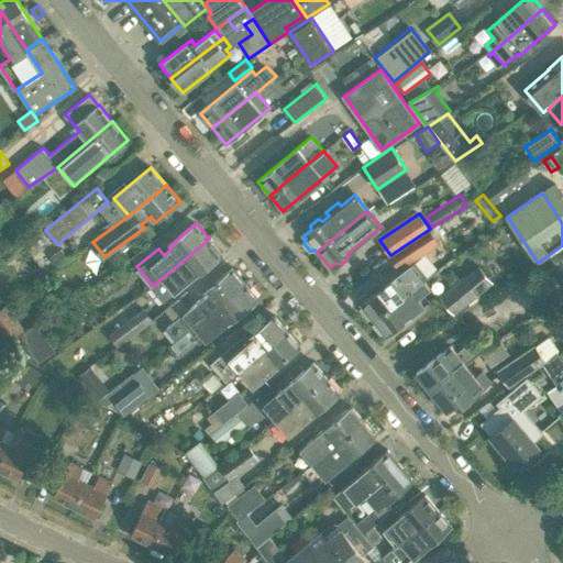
[(398,267),(438,241),(430,229),(390,255),(398,267)]
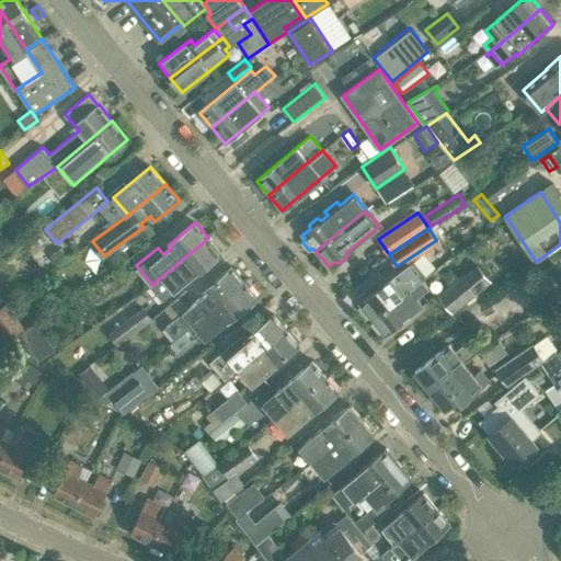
[(194,275),(220,253),(208,238),(161,277),(174,293),(185,283),(183,281),(192,273),(194,275)]
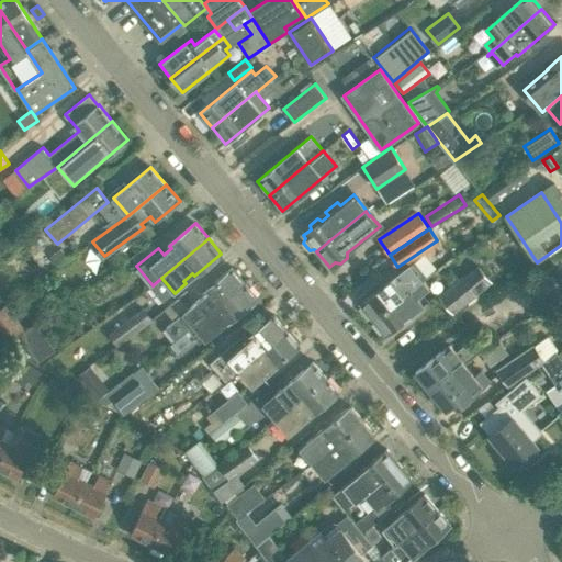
[(57,265),(67,256),(62,249),(51,257),(57,265)]
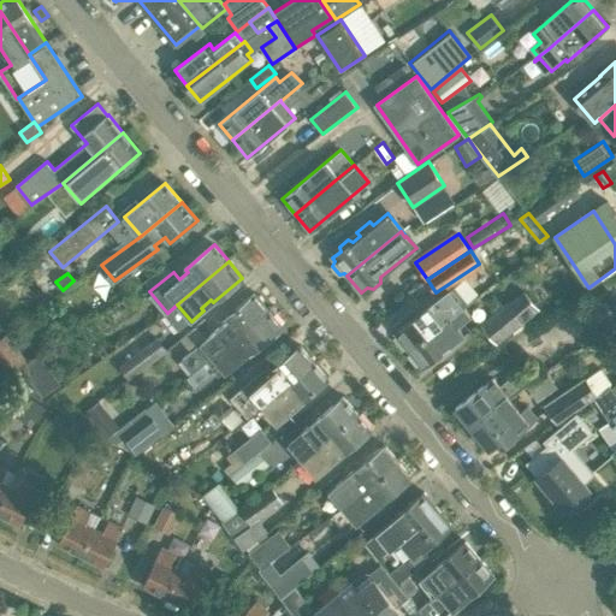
[(407,350),(446,317),(462,307),(449,290),(421,312),(394,333),(407,350)]
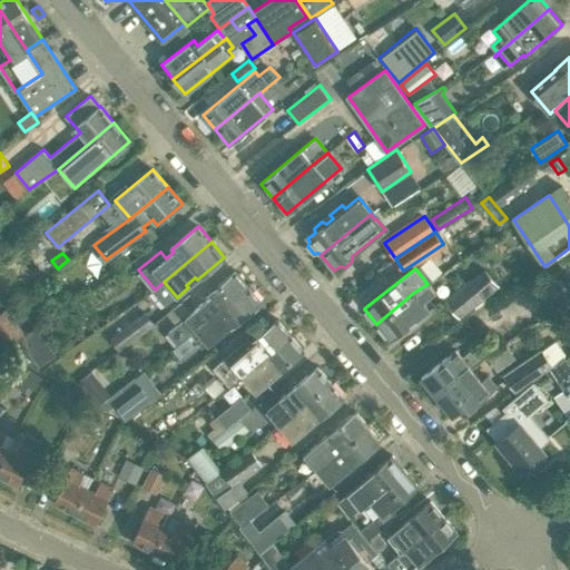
[(468,317),(488,302),(484,298),(500,286),(485,268),(445,300),(460,320),(465,314),(468,317)]
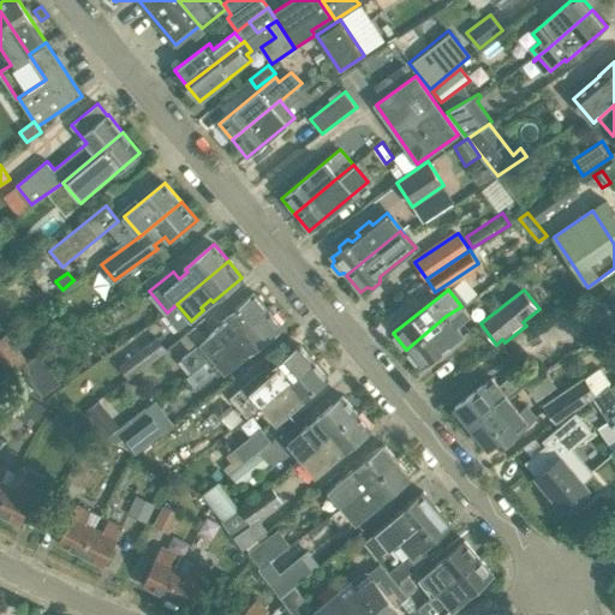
[(213,357),(222,348),(221,346),(268,308),(255,292),(226,316),(227,318),(215,329),(181,357),(193,371),(212,356),(213,357)]
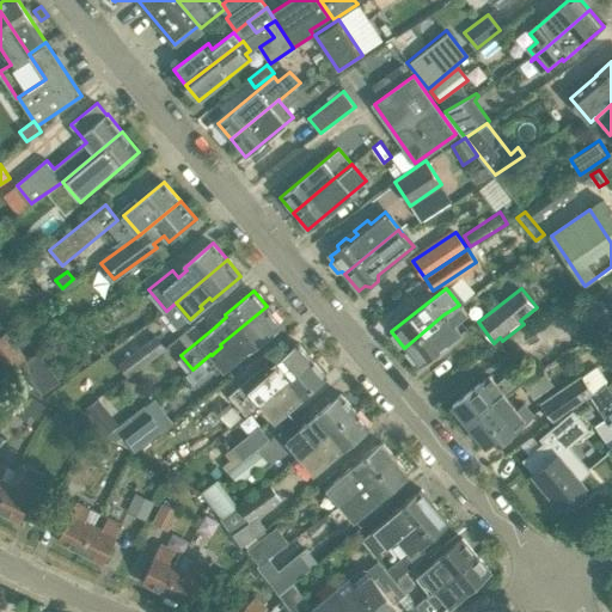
[(447,343),(466,328),(459,319),(466,313),(459,305),(444,314),(404,348),(420,366),(447,343)]
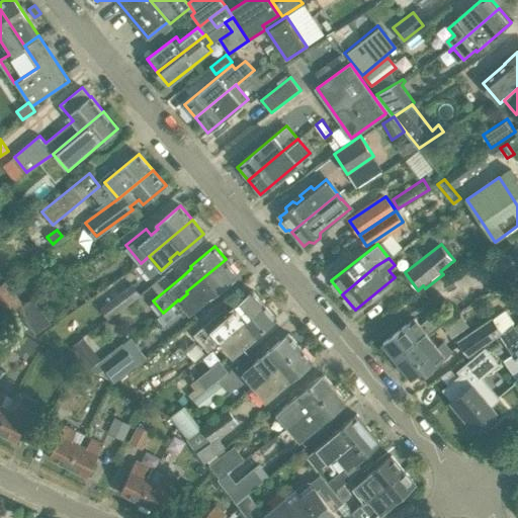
[(213,294),(239,274),(226,259),(186,291),(187,293),(179,300),(189,313),(212,293),(213,294)]
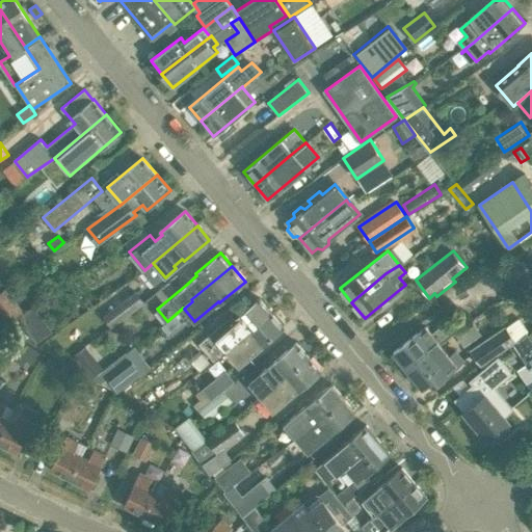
[(0,319),(16,309),(0,287),(0,319)]
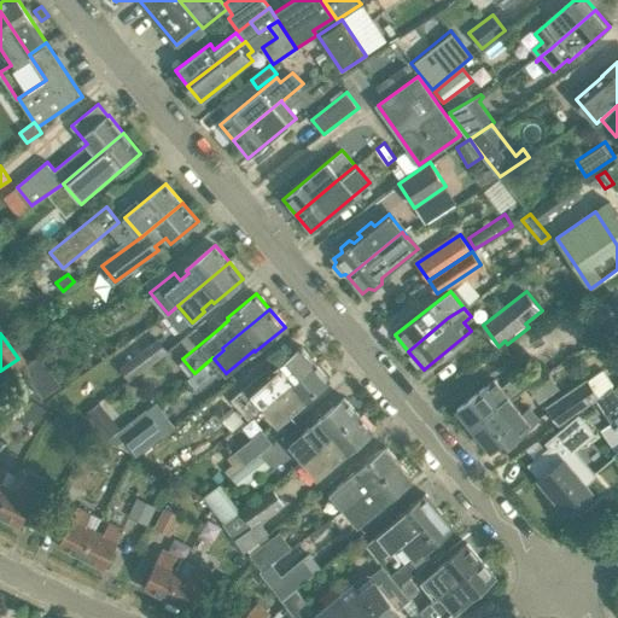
[(129,380),(168,353),(158,339),(120,367),(129,380)]
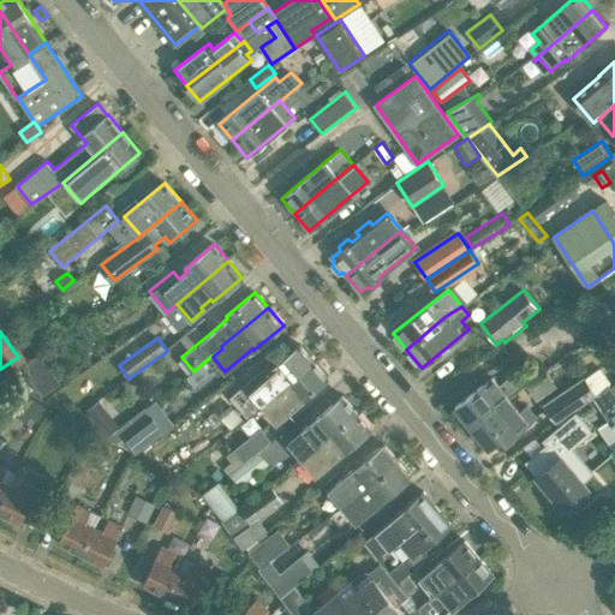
[(266,401),(314,360),(300,345),(272,369),(276,374),(257,390),(266,401)]
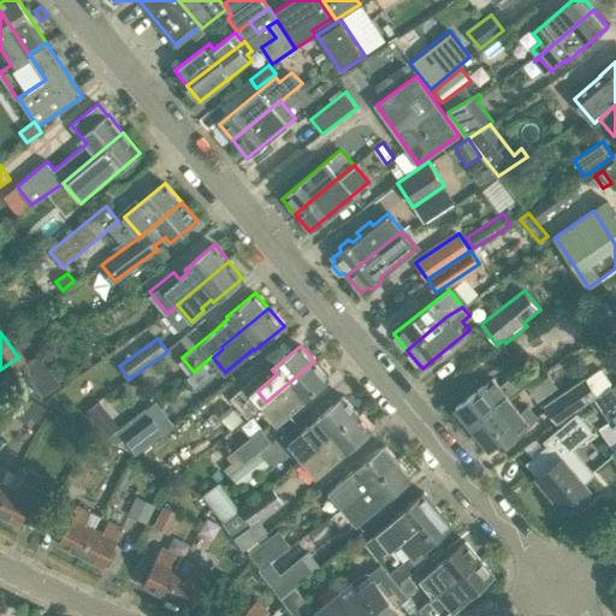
[(40,353),(21,367),(43,397),(61,384),(40,353)]
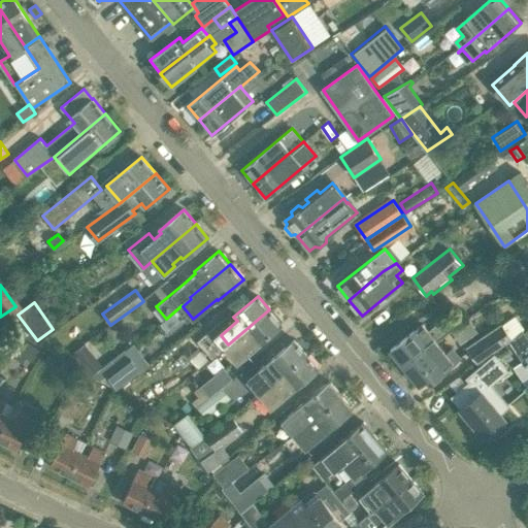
[(237,362),(282,324),(269,309),(228,344),(225,348),(237,362)]
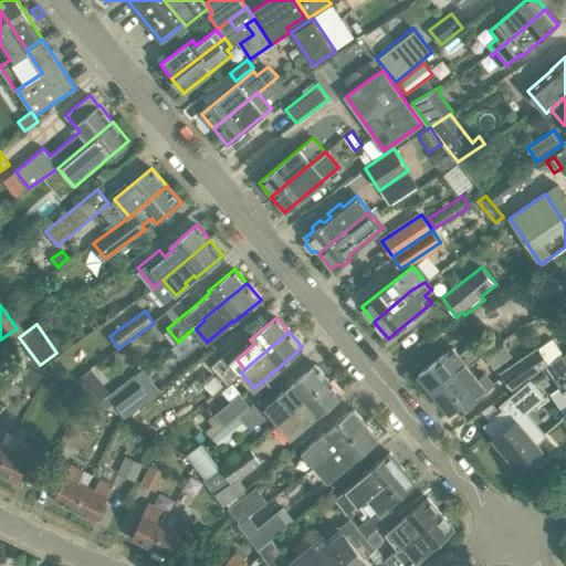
[(435,395),(468,366),(484,353),(477,343),(460,356),(453,348),(444,355),(443,354),(418,375),(435,395)]
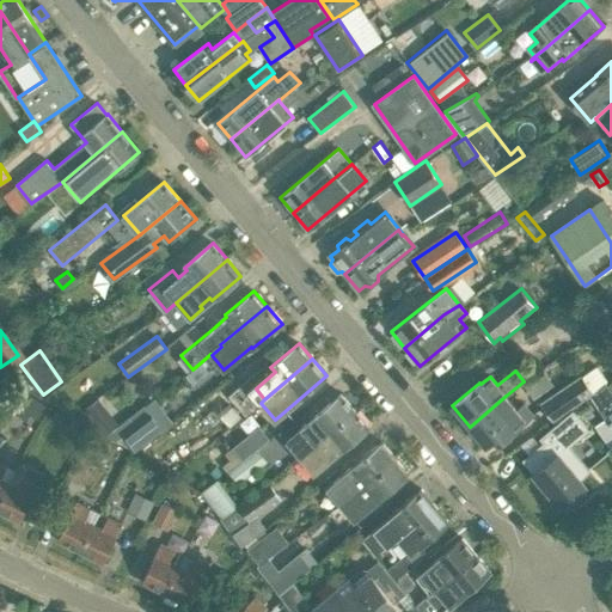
[(589,397),(593,393),(581,375),(540,403),(554,421),(589,397)]
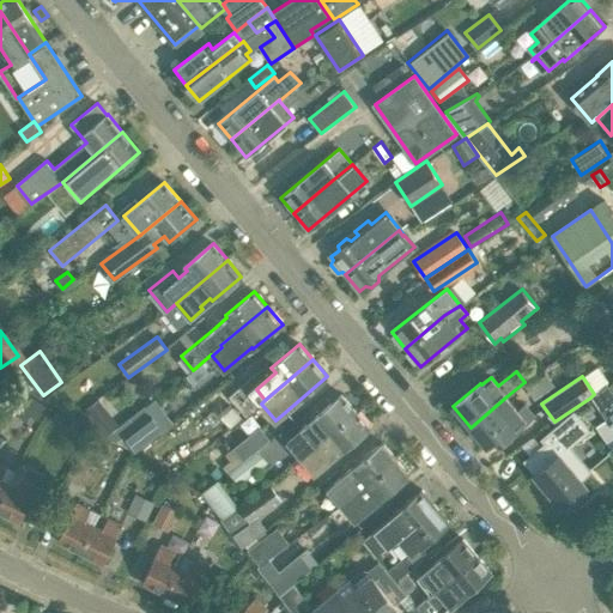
[(612,395),(607,386),(594,394),(590,398),(612,431),(612,395)]
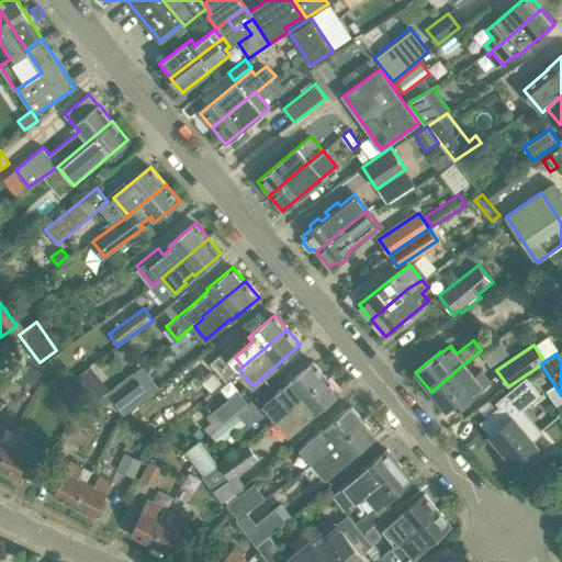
[(43,372),(23,359),(11,378),(24,385),(27,380),(35,385),(43,372)]
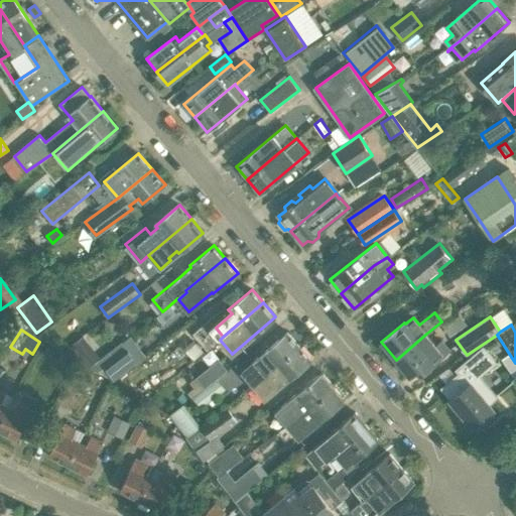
[(253,384),(260,379),(299,346),(288,332),(253,361),(256,365),(245,375),(253,384)]
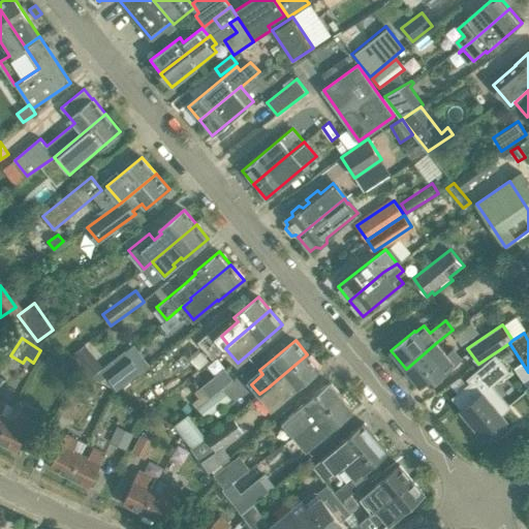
[(447,353),(437,342),(406,369),(419,385),(432,376),(435,380),(461,359),(453,349),(447,353)]
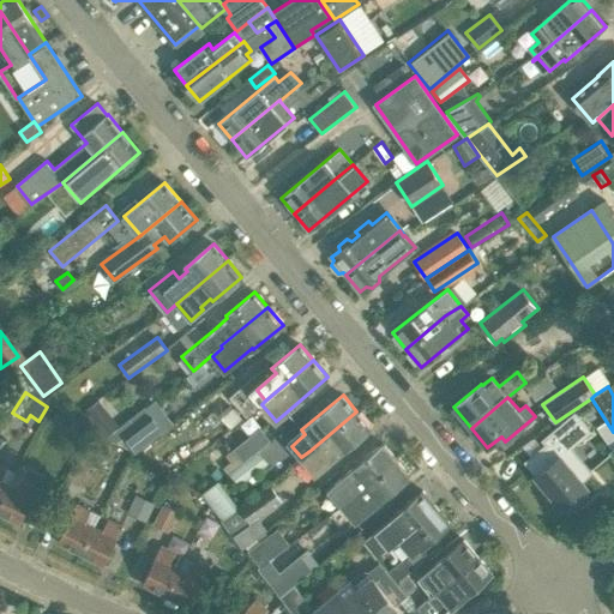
[(150,416),(144,409),(107,437),(116,443),(125,437),(137,452),(163,432),(151,415),(150,416)]
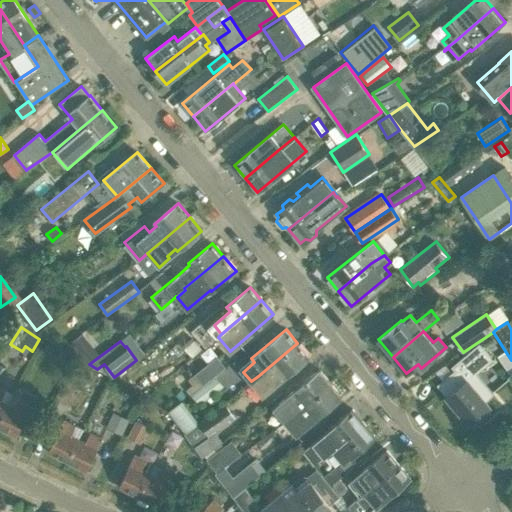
[(274,386),(309,357),(297,343),(258,376),(251,381),(260,392),(272,383),(274,386)]
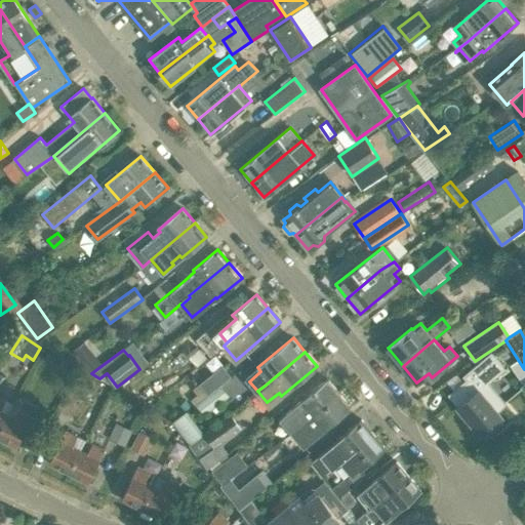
[(102,365),(92,354),(83,361),(91,372),(102,365)]
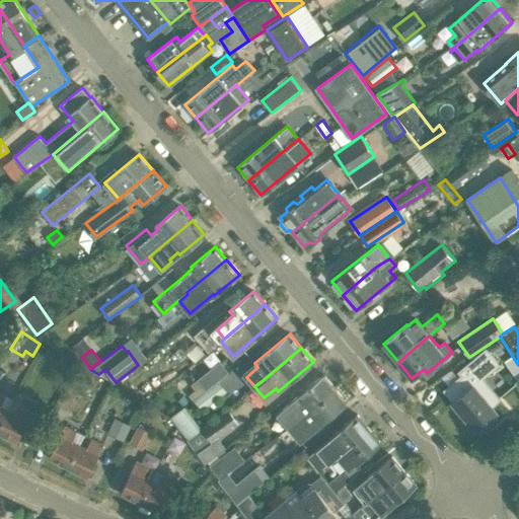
[(457,397),(453,401),(475,430),(484,423),(488,428),(500,418),(496,413),(497,413),(492,405),(499,399),(480,378),(499,363),(488,350),(460,373),(463,376),(450,388),(457,397)]
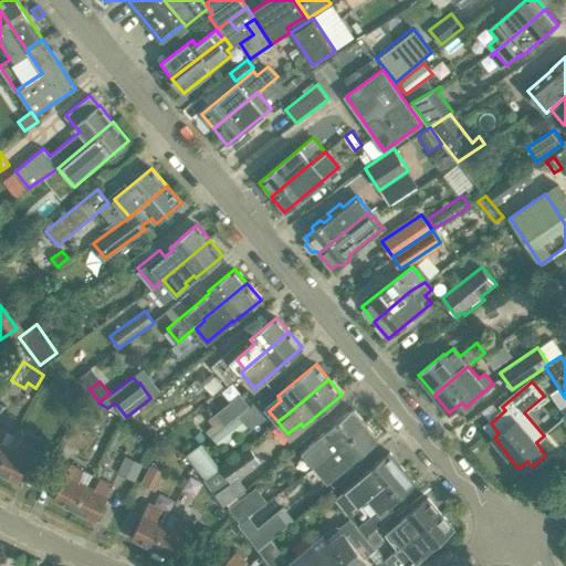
[(211,437),(238,416),(238,415),(249,406),(240,395),(208,419),(212,426),(206,431),(211,437)]
